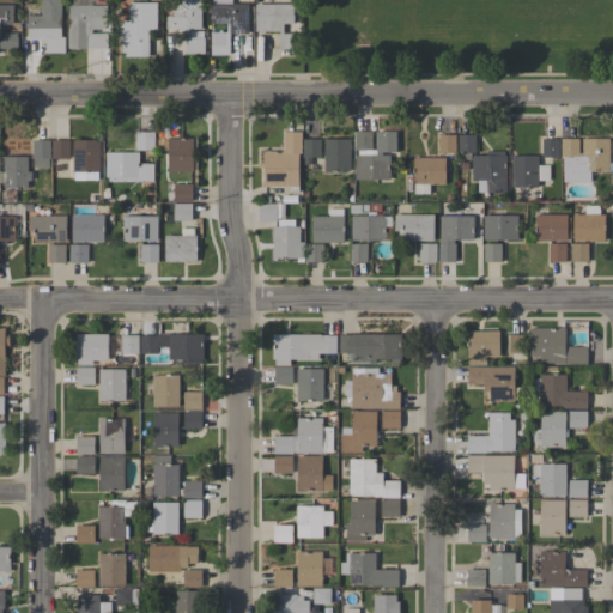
[(61,0),(61,36),(65,36),(65,53),(46,52),(46,40),(28,38),(28,14),(41,14),(41,0),(61,0)]
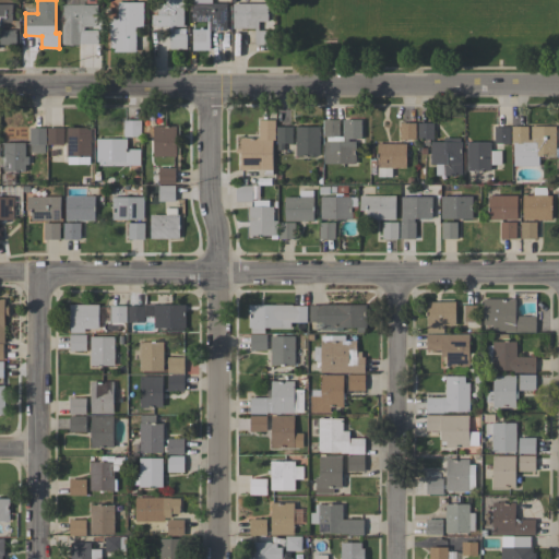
[(80,43),(80,44),(62,44),(62,13),(63,4),(66,4),(66,0),(72,0),(72,4),(85,4),(85,0),(96,0),(96,4),(97,4),(97,18),(102,18),(102,31),(98,31),(97,44),(80,43)]
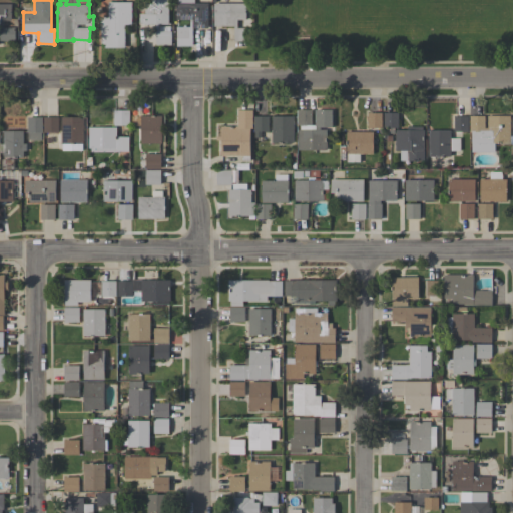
[(168,0),(168,24),(158,24),(158,31),(170,31),(170,44),(155,44),(155,23),(139,23),(139,13),(144,13),(144,0),(168,0)]
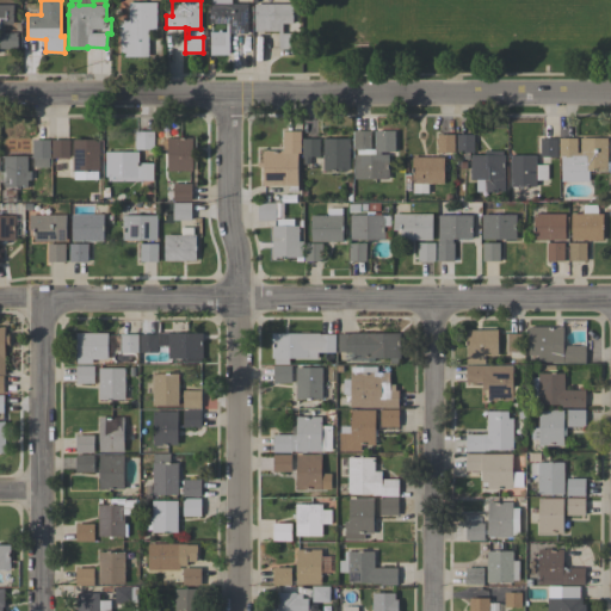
[(229,32),(229,48),(227,55),(210,55),(210,31),(217,31),(217,29),(221,29),(221,31),(226,31),(226,23),(210,23),(210,4),(213,4),(213,0),(232,0),(232,4),(247,2),(248,28),(246,32),(229,32)]
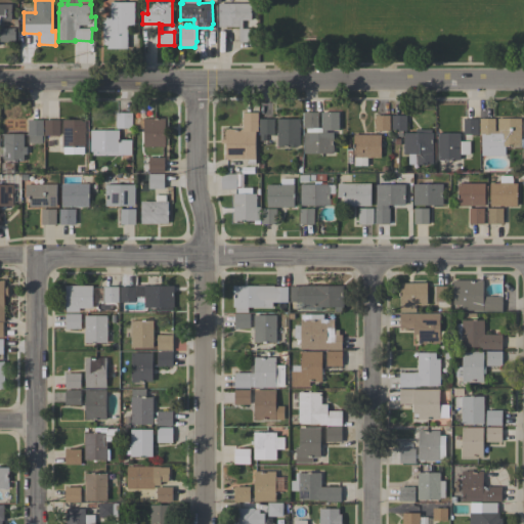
[(127,48),(106,48),(106,36),(102,36),(102,17),(110,17),(111,1),(134,2),(134,25),(127,25),(127,48)]
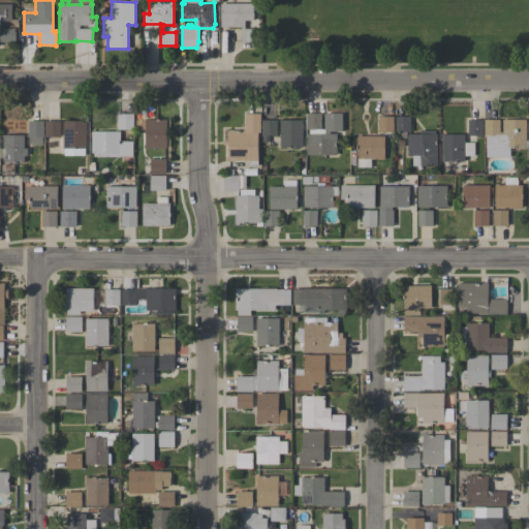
[(0,3),(11,3),(11,21),(3,21),(3,28),(16,28),(16,41),(0,41),(0,3)]
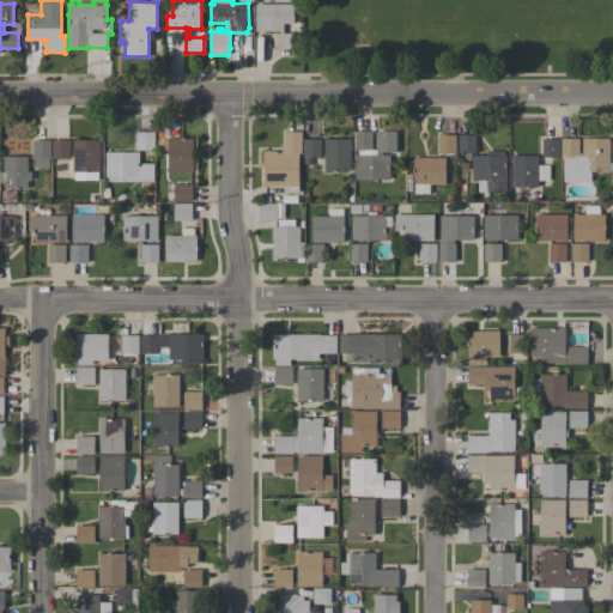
[(293,4),(293,23),(283,23),(283,32),(299,32),(299,49),(279,49),(279,31),(255,31),(255,4),(293,4)]
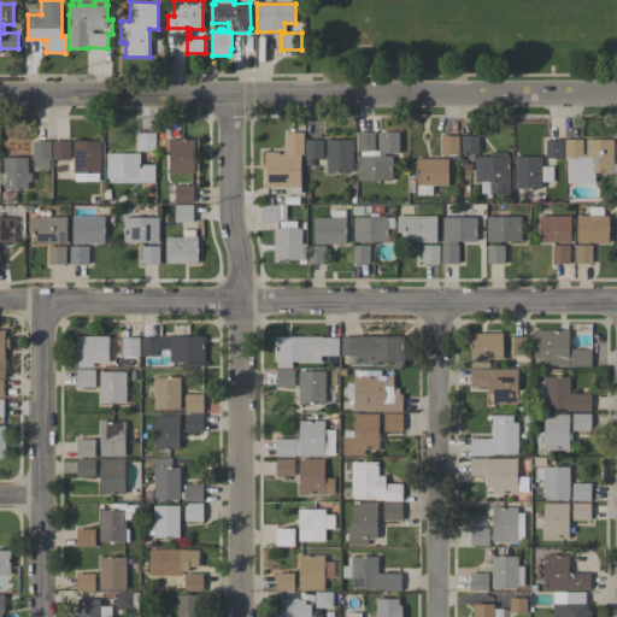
[(156,151),(136,151),(136,131),(156,131),(156,151)]
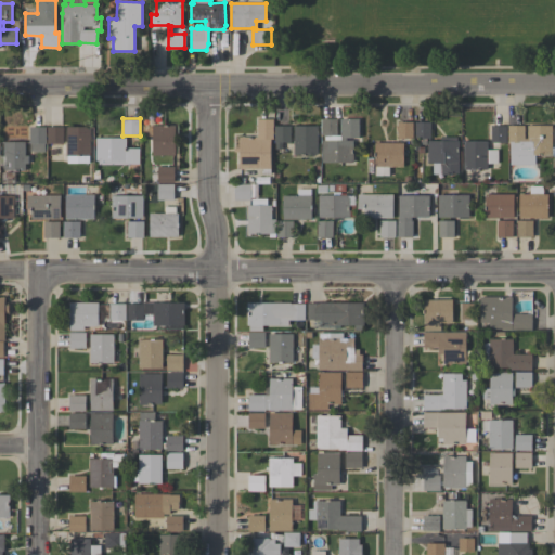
[(239,136),(257,136),(257,118),(273,118),(273,139),(270,139),(270,173),(262,173),(262,168),(239,168),(239,136)]
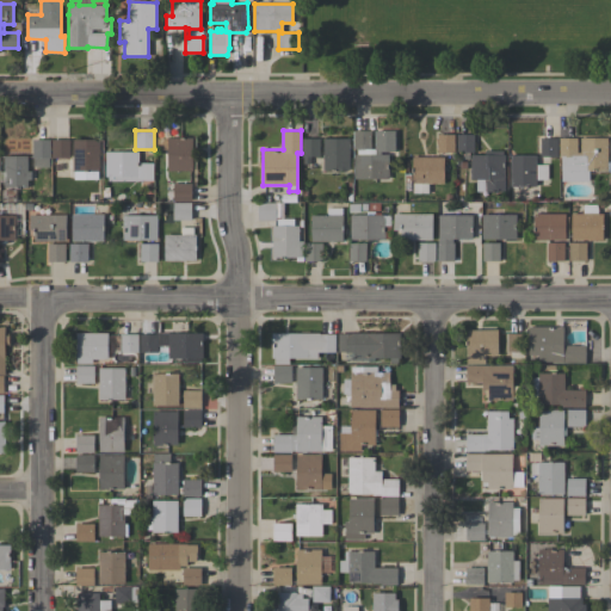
[(353,130),(370,130),(370,148),(353,148),(353,130)]
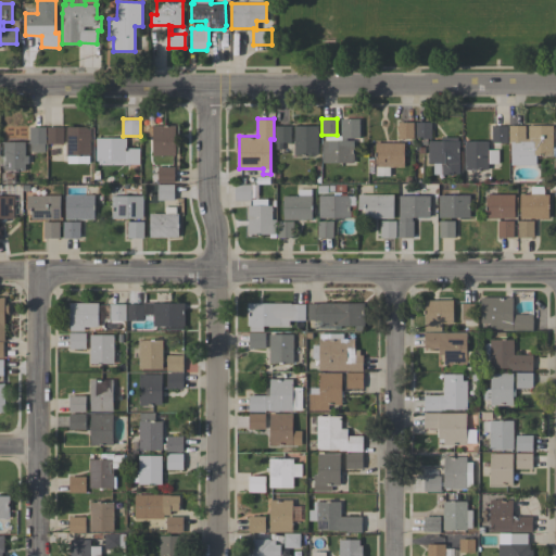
[(414,138),(397,138),(397,122),(413,122),(414,138)]
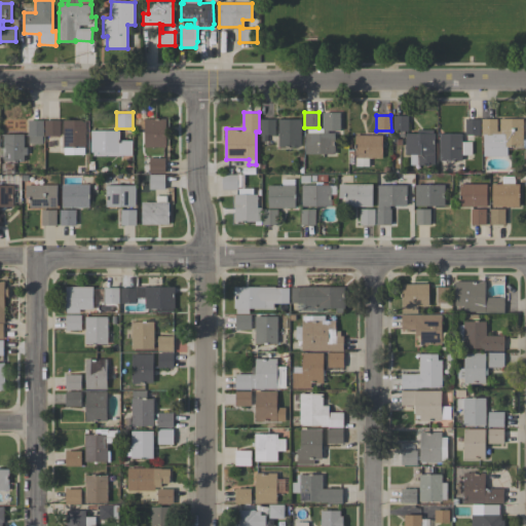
[(392,130),(392,115),(408,115),(408,130),(392,130)]
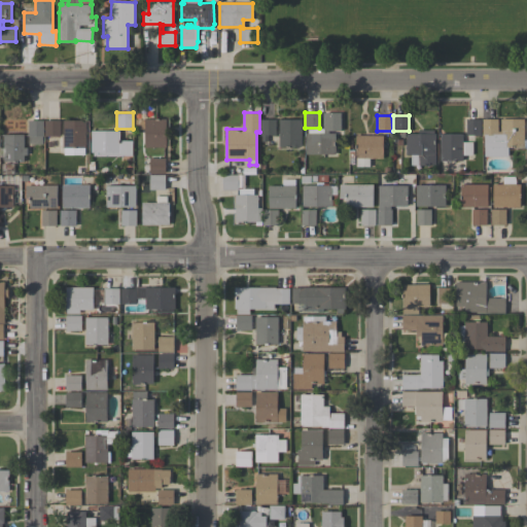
[(166,147),(144,147),(144,118),(166,118),(166,147)]
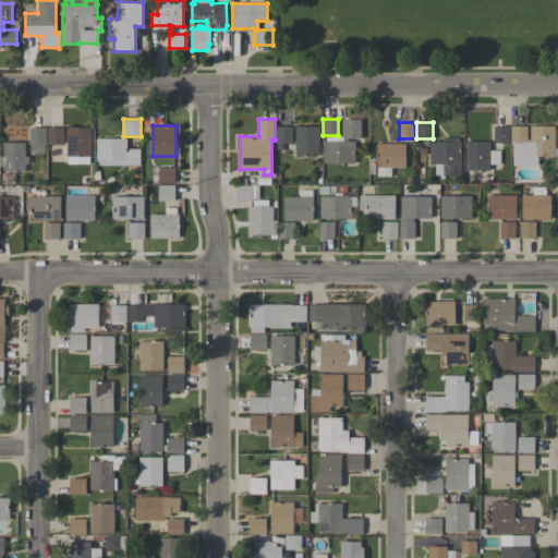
[(46,144),(45,144),(45,152),(31,152),(31,144),(29,144),(29,126),(46,126),(46,144)]
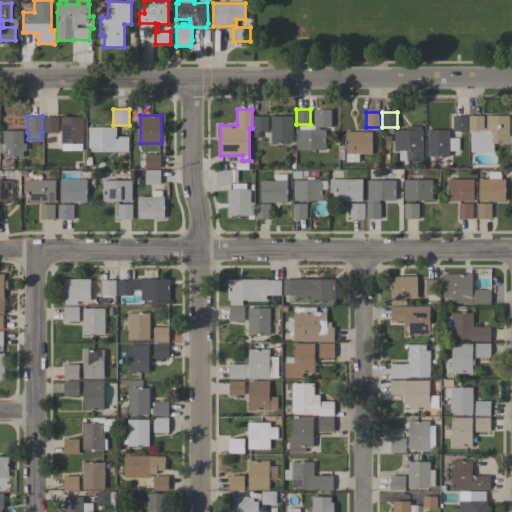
[(58,116),(58,132),(43,132),(43,116),(58,116)]
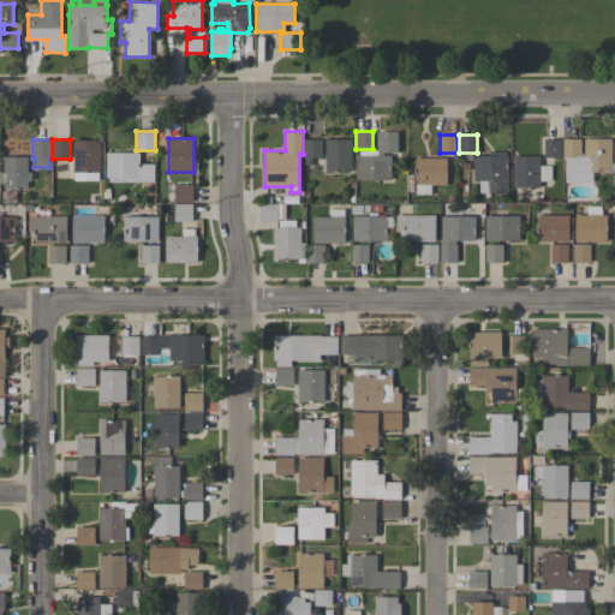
[(73,139),(100,139),(100,172),(99,172),(99,180),(75,180),(75,172),(73,172),(73,139)]
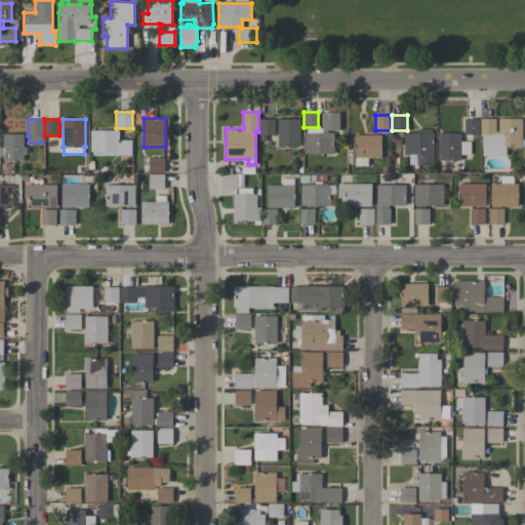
[(274,134),(267,134),(267,140),(260,140),(260,134),(259,134),(259,119),(274,119),(274,134)]
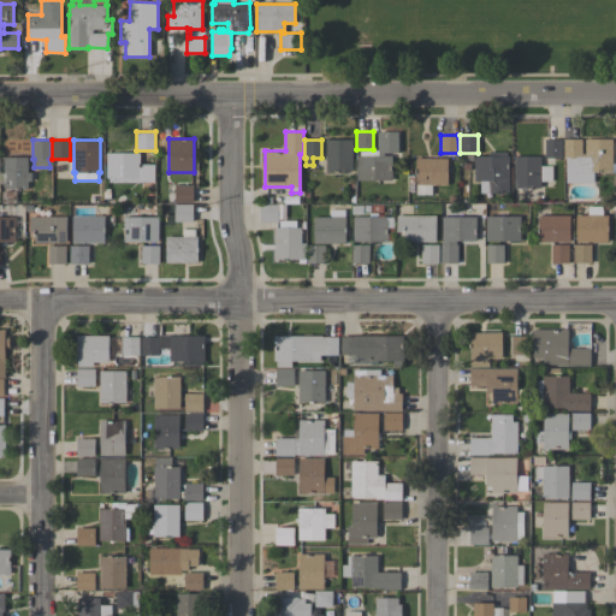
[(353,171),(326,171),(326,140),(351,140),(353,171)]
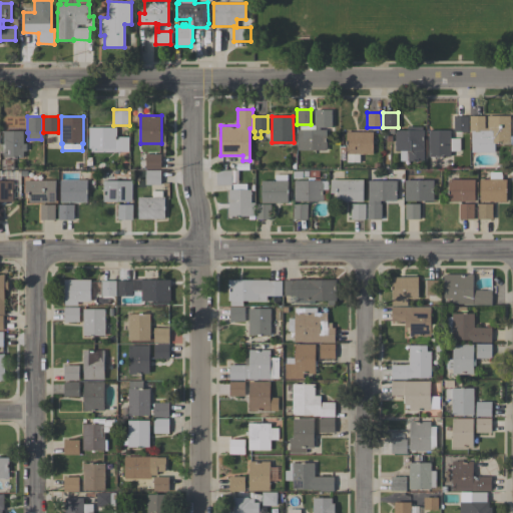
[(468,131),(454,131),(454,116),(468,116),(468,131)]
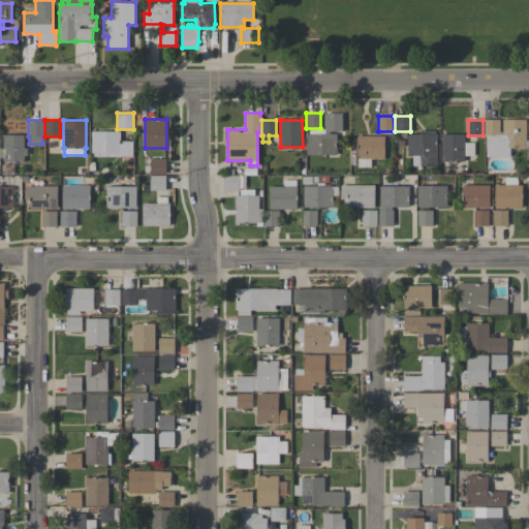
[(525,147),(486,147),(486,135),(485,135),(485,120),(499,120),(499,132),(502,132),(502,120),(525,120),(525,147)]
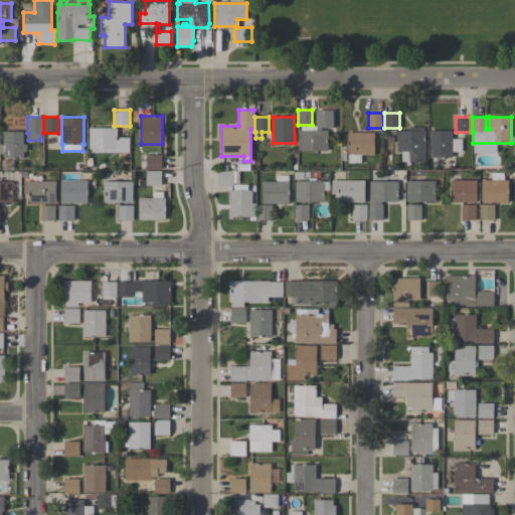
[(396,131),(408,130),(408,127),(423,127),(423,130),(425,130),(425,161),(408,161),(408,151),(396,151),(396,131)]
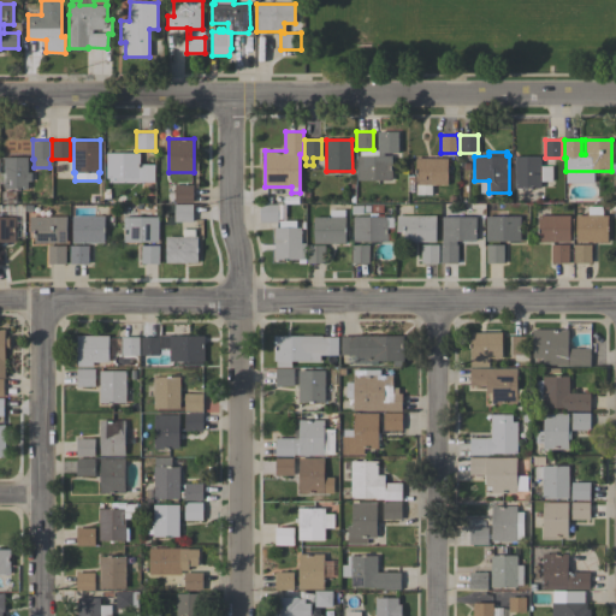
[(106,153),(140,153),(140,182),(108,182),(108,177),(106,177),(106,153)]
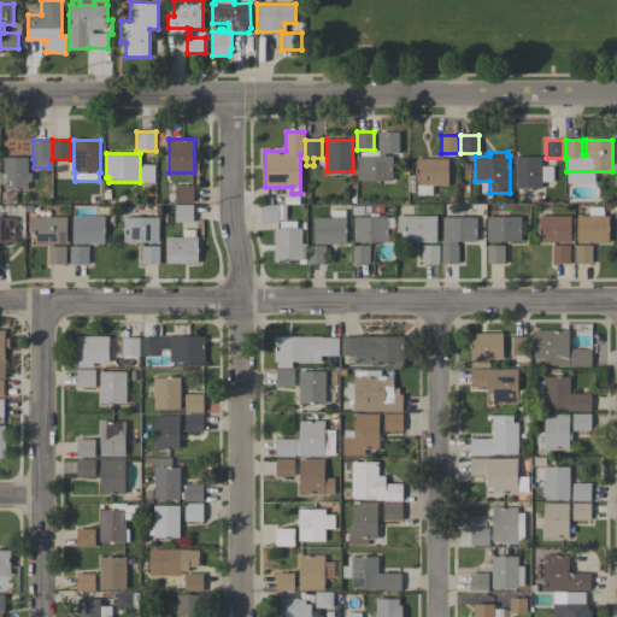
[(392,181),(358,181),(358,156),(392,156),(392,181)]
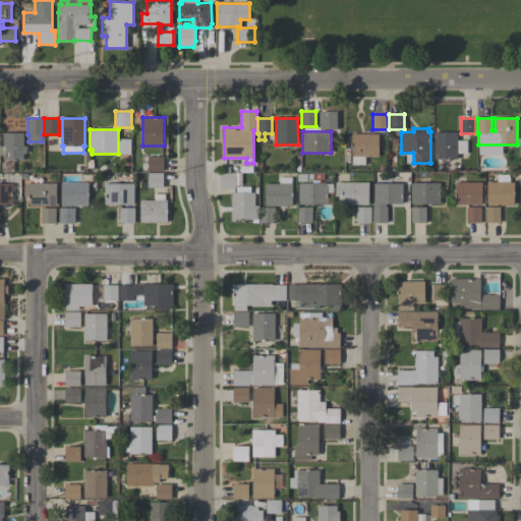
[(435,131),(457,131),(457,139),(467,139),(467,153),(457,153),(457,159),(447,159),(447,161),(442,161),(442,159),(435,159),(435,131)]
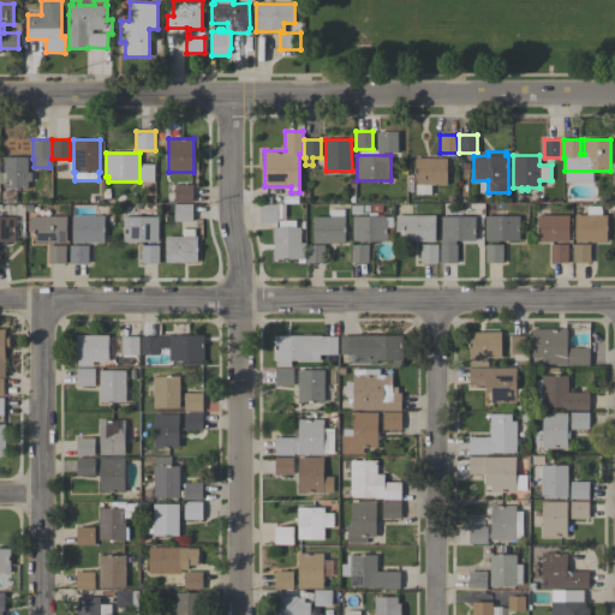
[(4,156),(28,156),(28,172),(31,172),(31,180),(28,180),(28,189),(4,189),(4,156)]
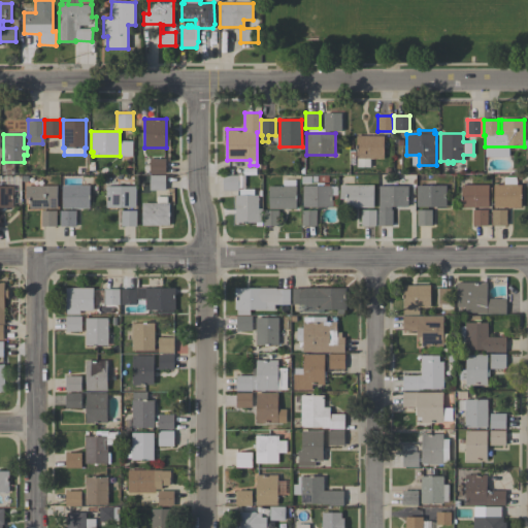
[(383,135),(383,158),(370,158),(370,166),(357,166),(357,158),(356,158),(356,135),(383,135)]
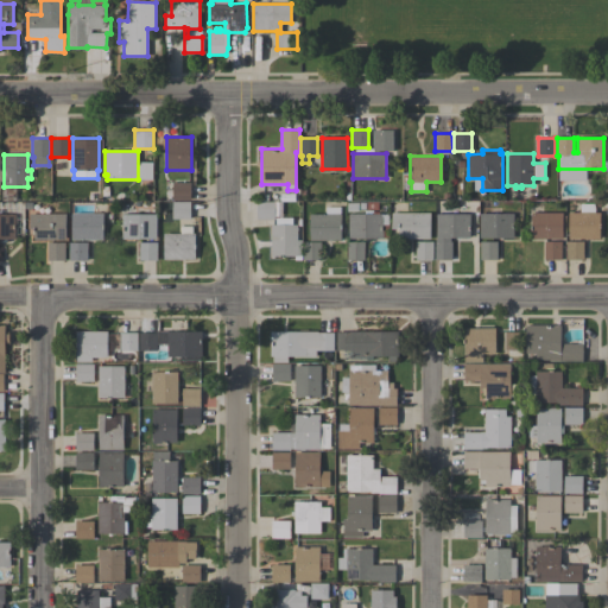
[(190,200),(172,200),(172,182),(190,182),(190,200)]
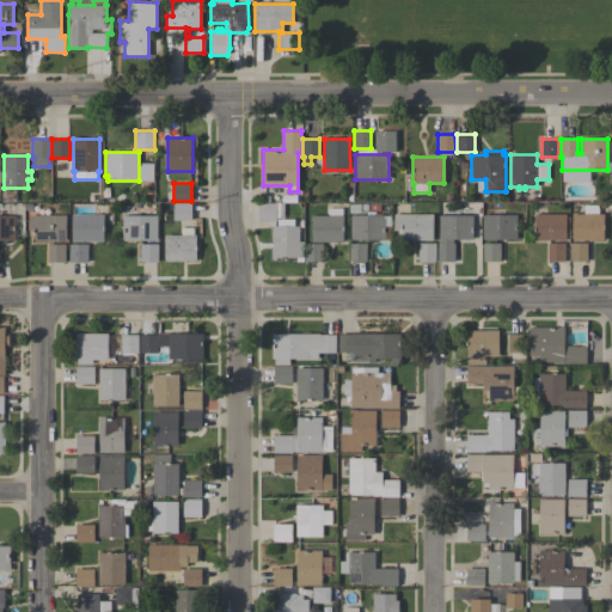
[(191,220),(173,220),(173,202),(191,202),(191,220)]
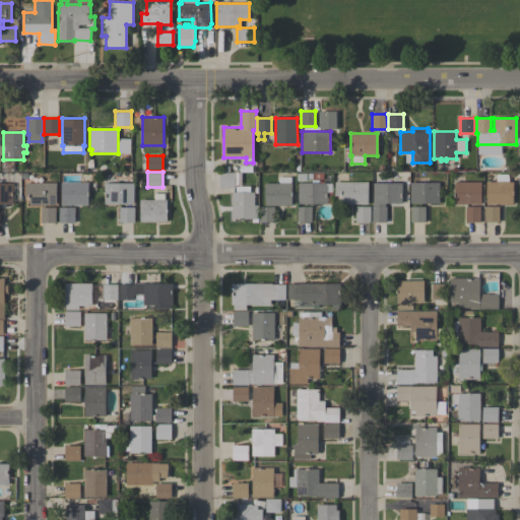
[(219,187),(219,172),(235,172),(235,187),(219,187)]
